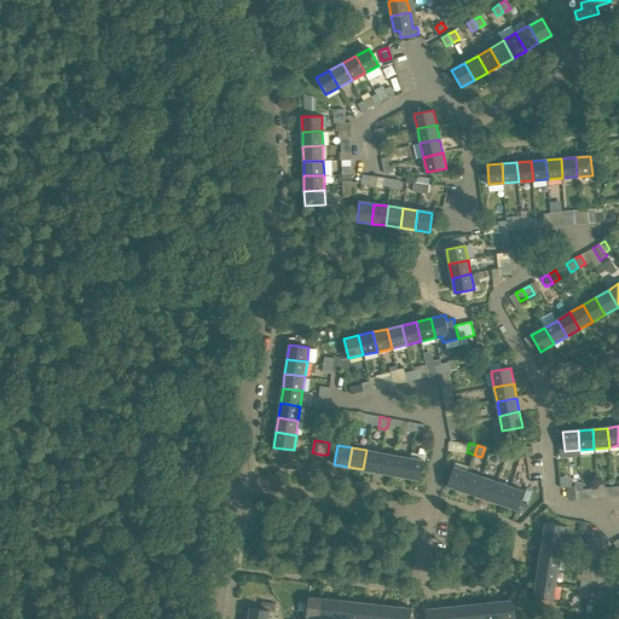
[(377,473),(381,452),(366,450),(363,469),(377,473)]
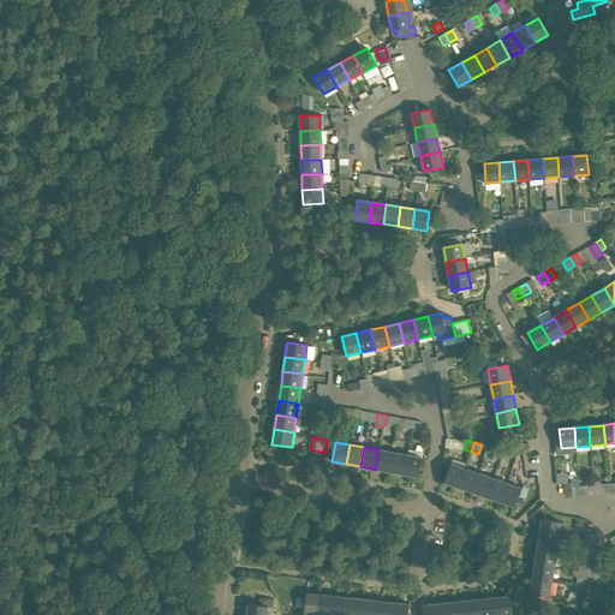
[(493,449),(494,459),(502,458),(501,448),(493,449)]
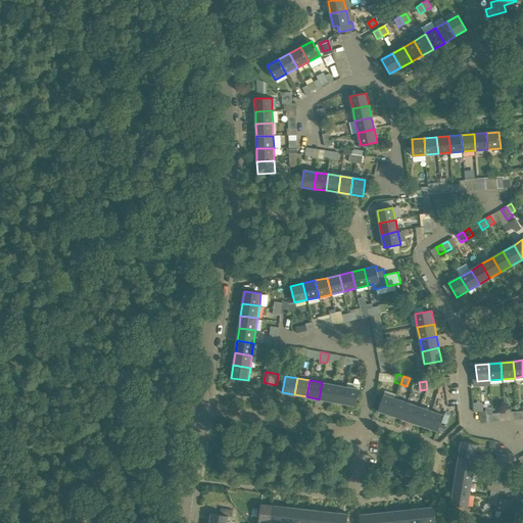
[(331,401),(334,384),(322,382),(319,399),(331,401)]
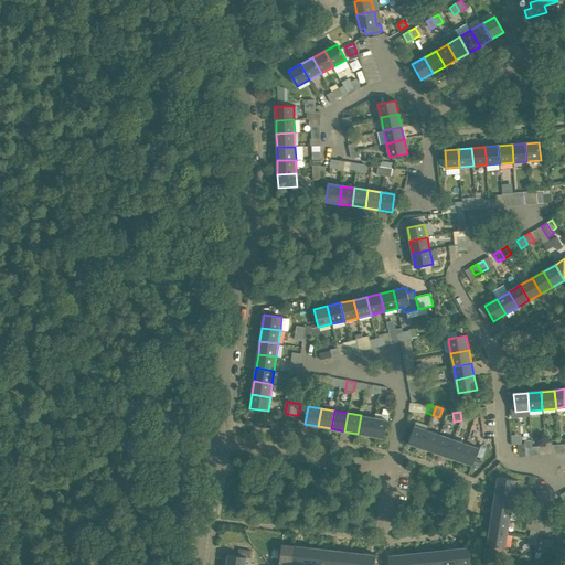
[(371,436),(374,418),(361,415),(358,434),(371,436)]
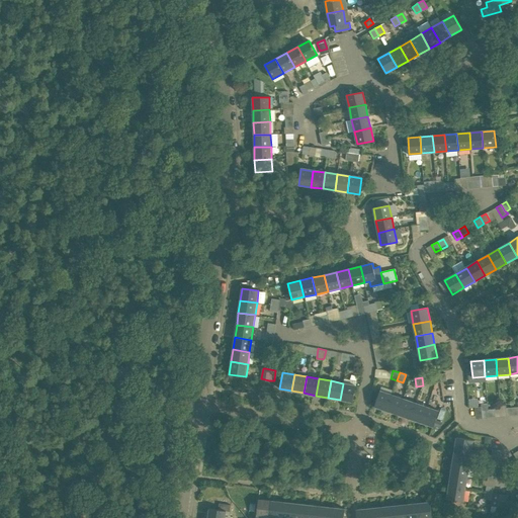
[(353,402),(355,385),(343,383),(340,400),(353,402)]
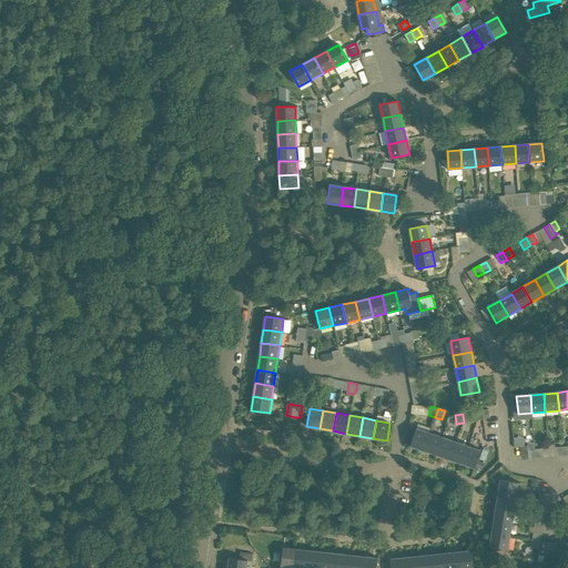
[(424,450),(429,433),(416,428),(411,446),(424,450)]
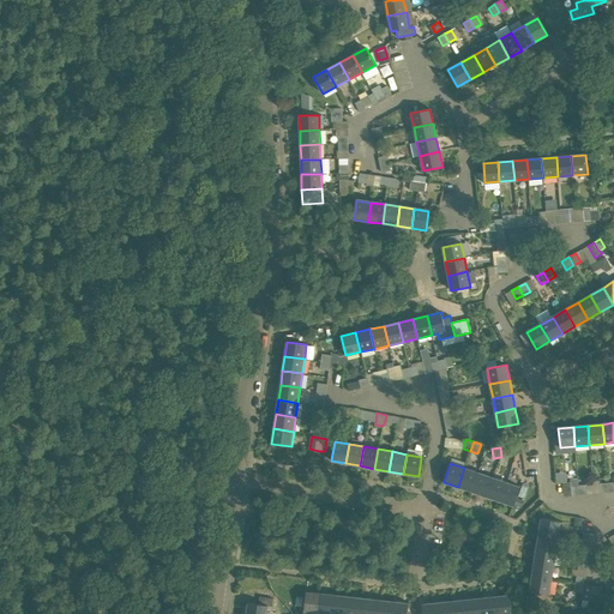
[(471,492),(479,473),(464,468),(458,487),(471,492)]
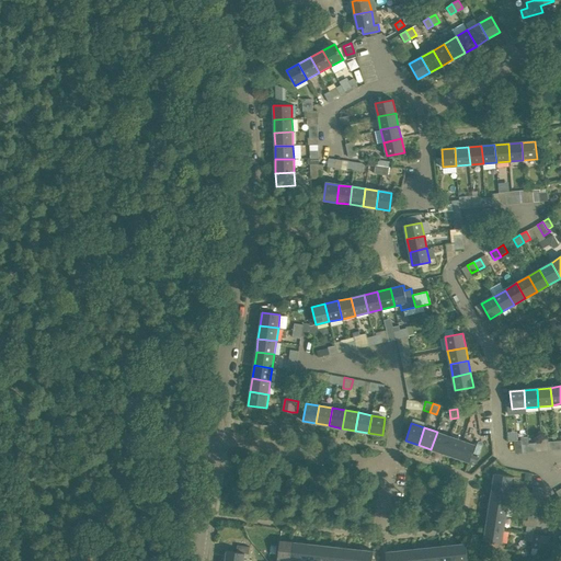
[(444,454),(449,436),(437,432),(431,449),(444,454)]
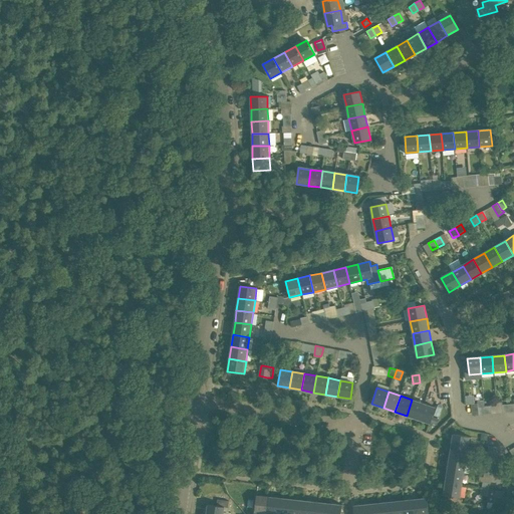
[(419,420),(424,404),(412,400),(407,416),(419,420)]
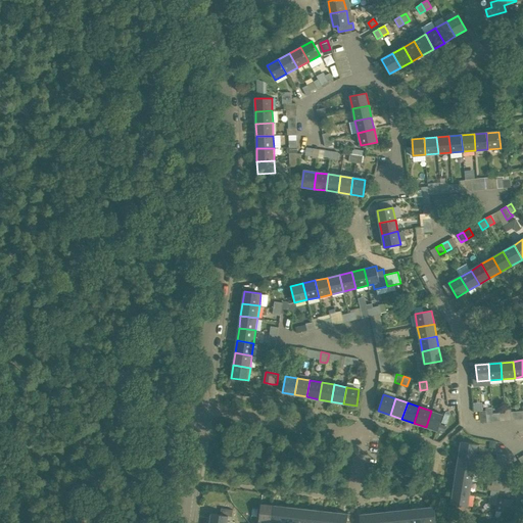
[(437,431),(443,415),(431,411),(426,427),(437,431)]
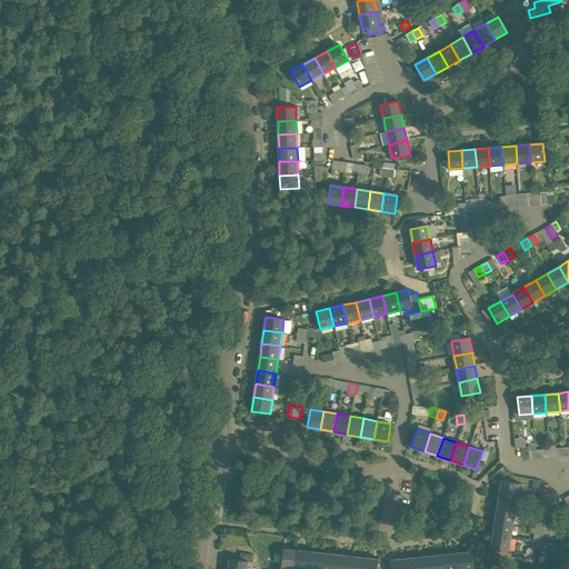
[(518,497),(520,483),(501,480),(499,495),(518,497)]
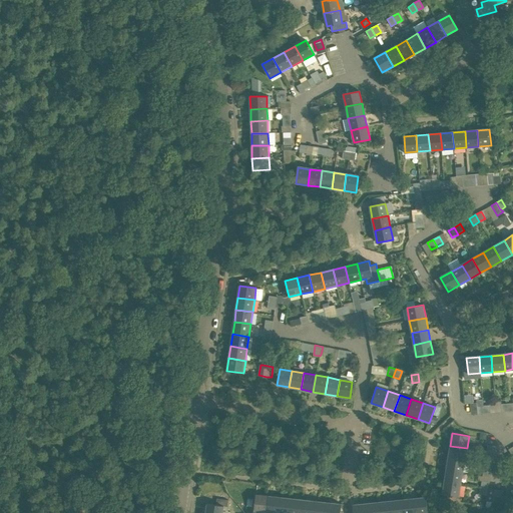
[(465,460),(467,448),(450,446),(448,458),(465,460)]
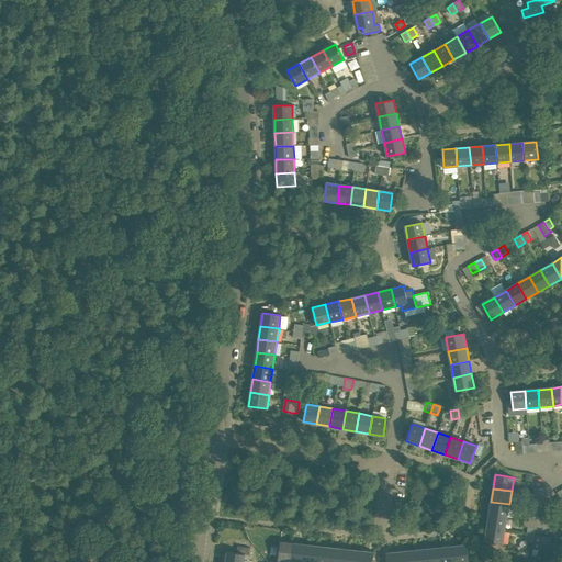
[(507,518),(509,504),(491,502),(489,515),(507,518)]
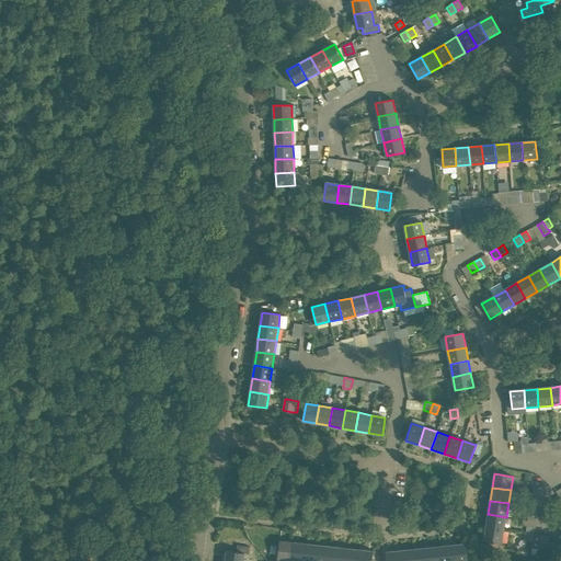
[(504,530),(506,517),(488,514),(485,527),(504,530)]
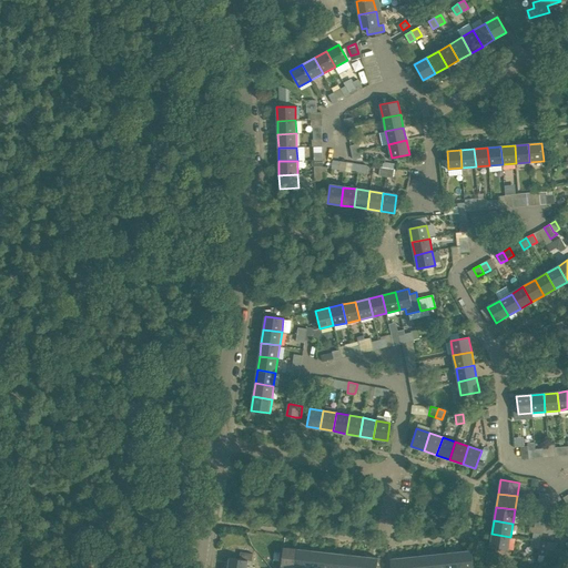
[(508,550),(510,537),(492,534),(489,547),(508,550)]
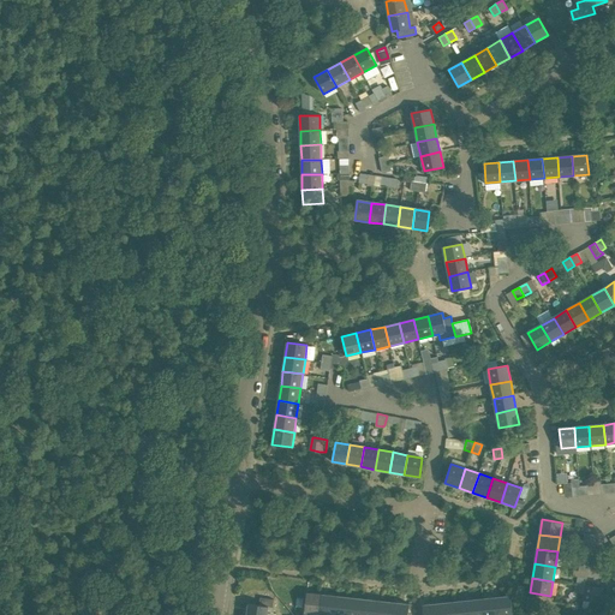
[(599,603),(602,589),(592,587),(590,602),(599,603)]
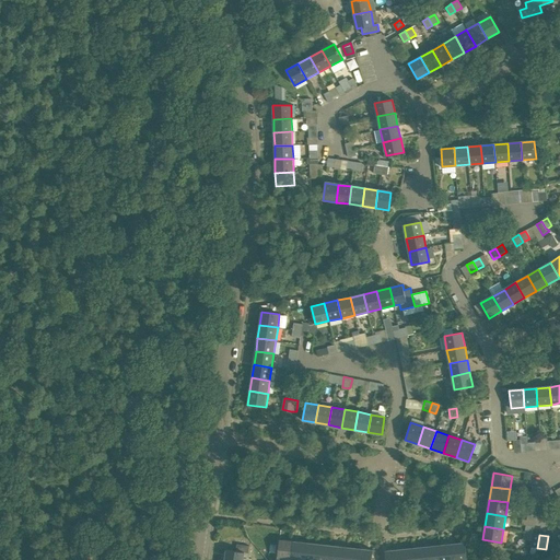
[(291,559),(293,543),(279,540),(278,558),(291,559)]
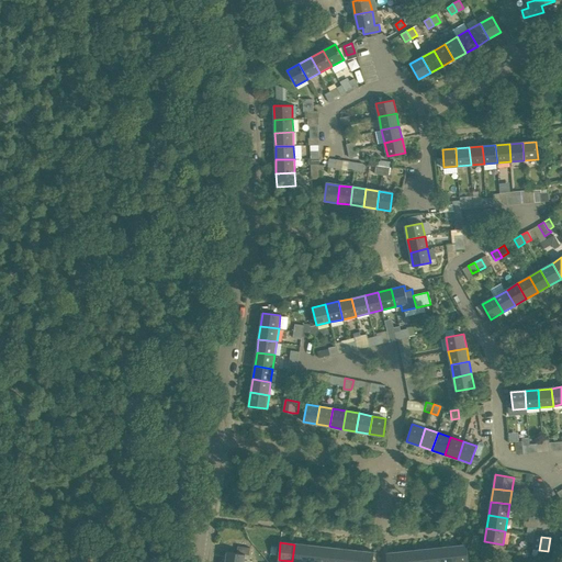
[(305,561),(307,546),(294,544),(292,561),(293,561),(305,561)]
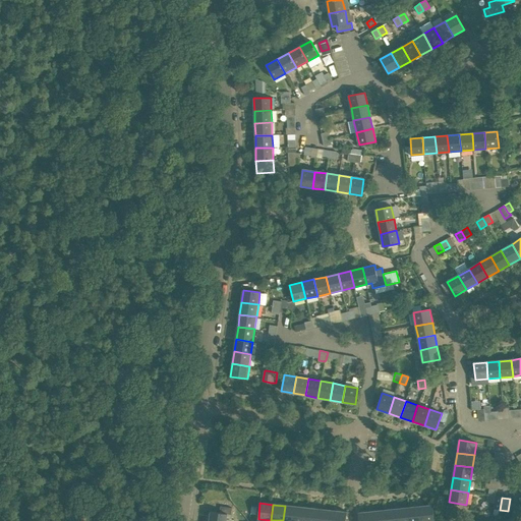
[(285,506),(283,520),(295,520),(297,507),(285,506)]
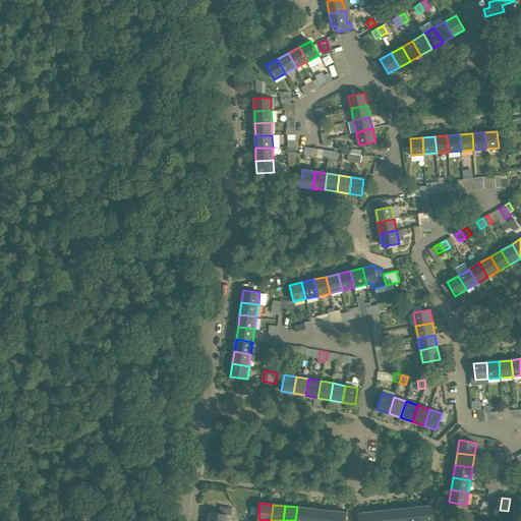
[(433,520),(432,506),(419,507),(420,520),(433,520)]
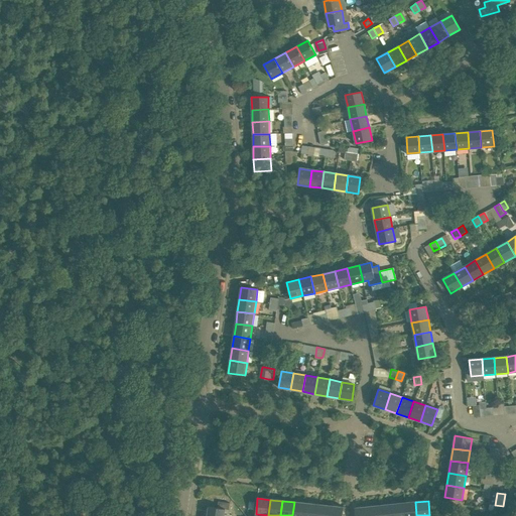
[(209,508),(207,515),(223,515),(225,510),(229,511),(230,504),(219,502),(218,509),(209,508)]
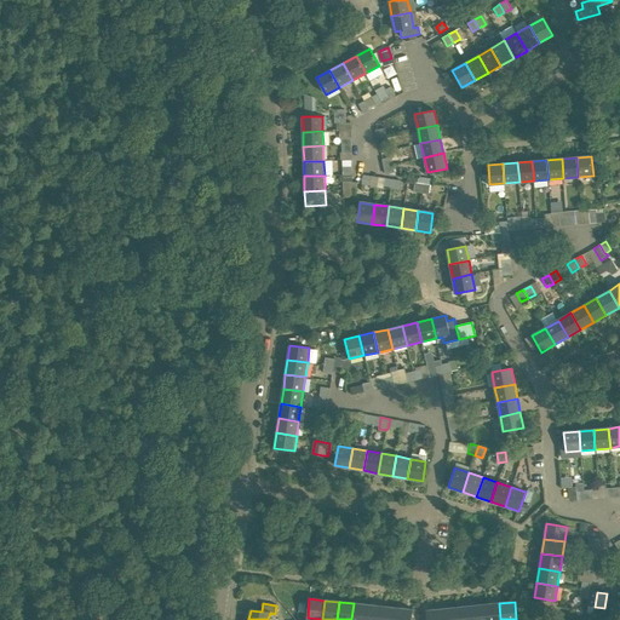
[(354,603),(351,619),(366,619),(368,604),(354,603)]
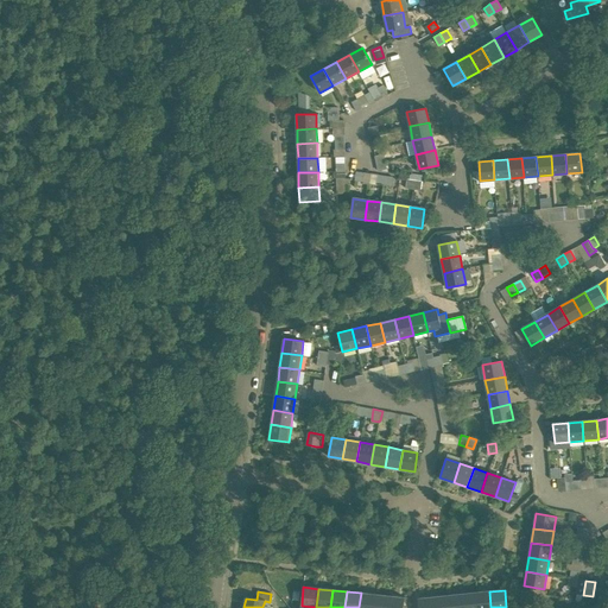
[(491,607),(489,591),(475,593),(476,607),(491,607)]
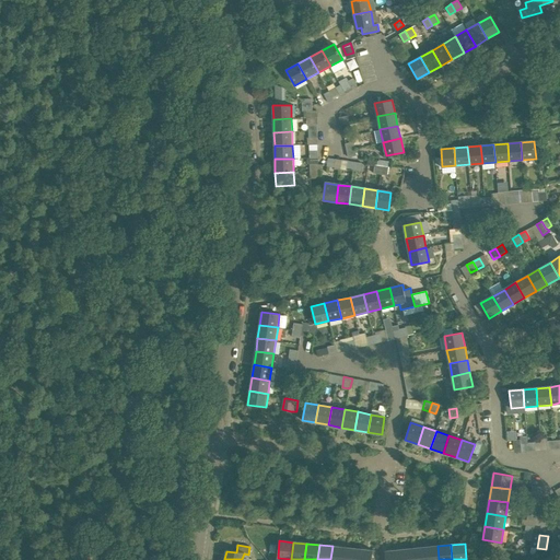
[(343,559),(346,548),(333,546),(330,559),(343,559)]
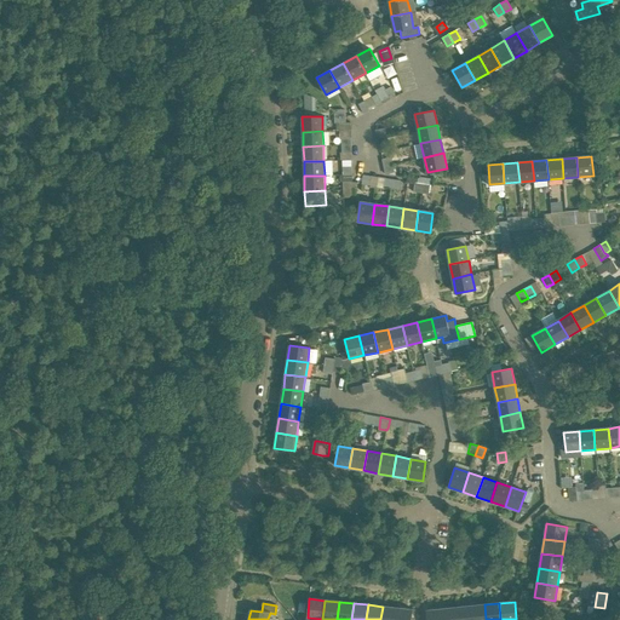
[(486,619),(484,604),(470,607),(471,619),(486,619)]
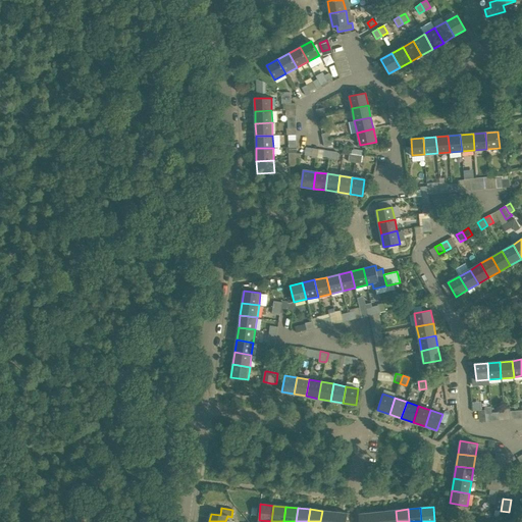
[(322,511),(320,521),(332,521),(333,512),(322,511)]
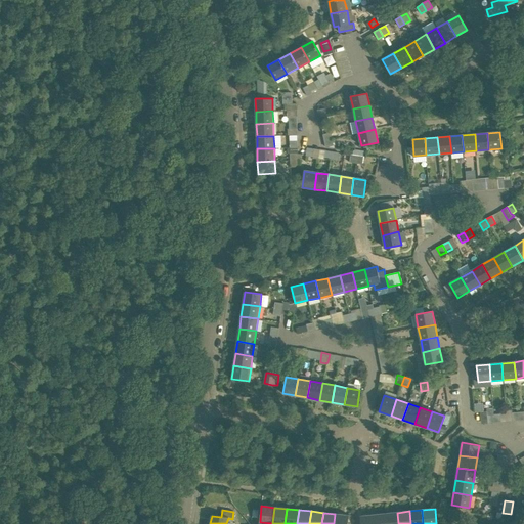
[(398,523),(397,513),(386,514),(386,523),(398,523)]
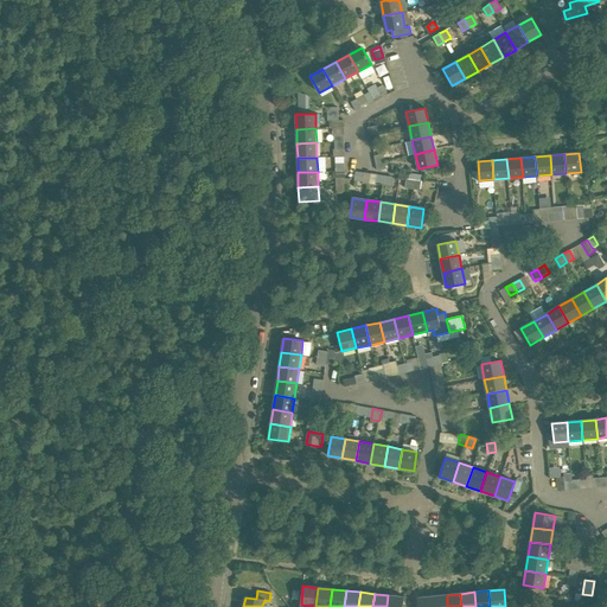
[(388,595),(387,606),(401,606),(403,596),(388,595)]
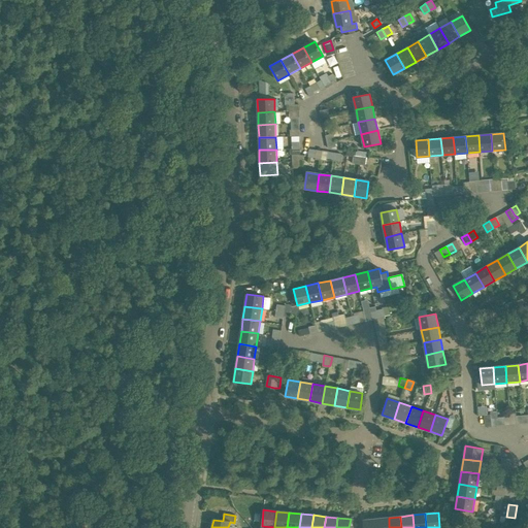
[(389,527),(389,518),(376,519),(376,527),(389,527)]
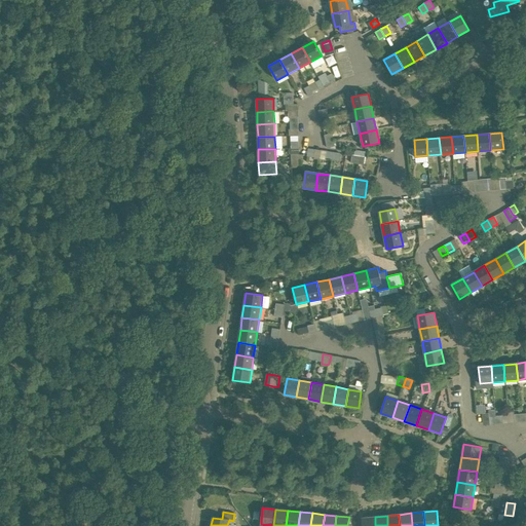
[(375,525),(375,517),(362,518),(363,525),(375,525)]
